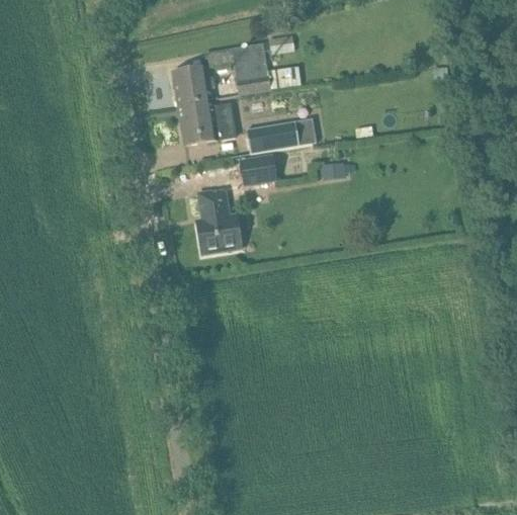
[(290,29),(287,18),(266,23),(268,35),(290,29)]
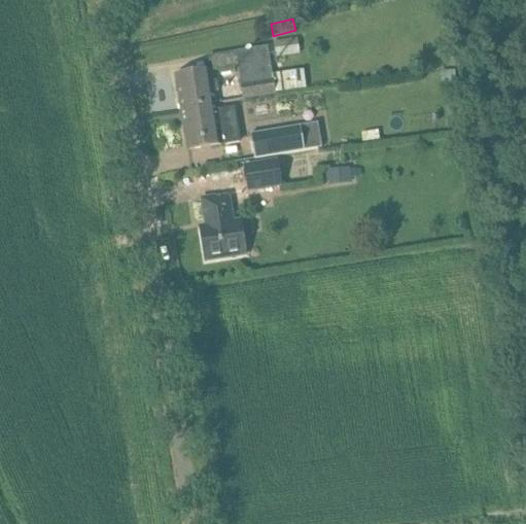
[(299,51),(295,36),(273,40),(275,55),(299,51)]
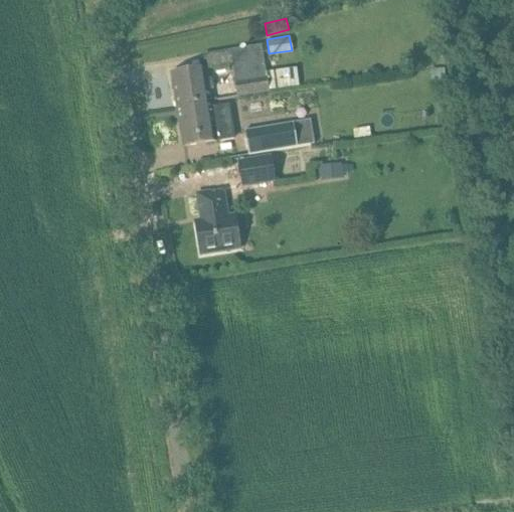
[(262,42),(230,47),(238,94),(300,84),(297,64),(267,69),(262,42)]
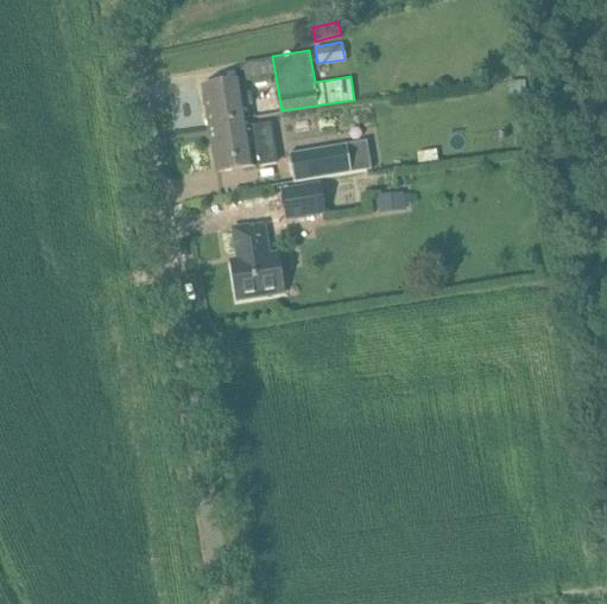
[(202,84),(208,125),(250,118),(247,102),(251,102),(250,90),(245,90),(244,78),(202,84)]
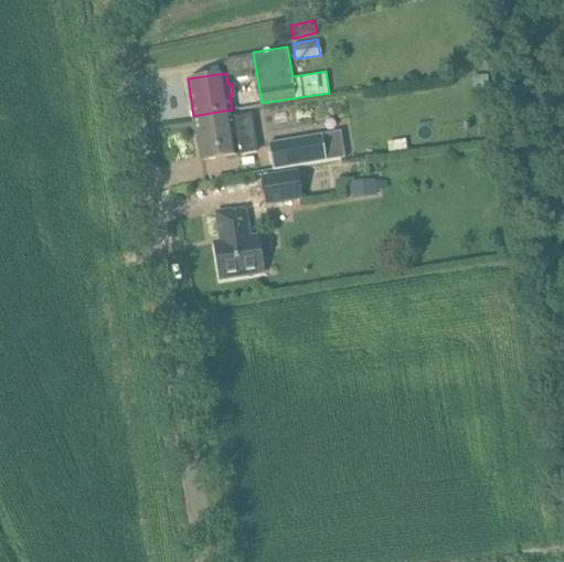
[(486,74),(471,76),(474,91),(488,89),(486,74)]
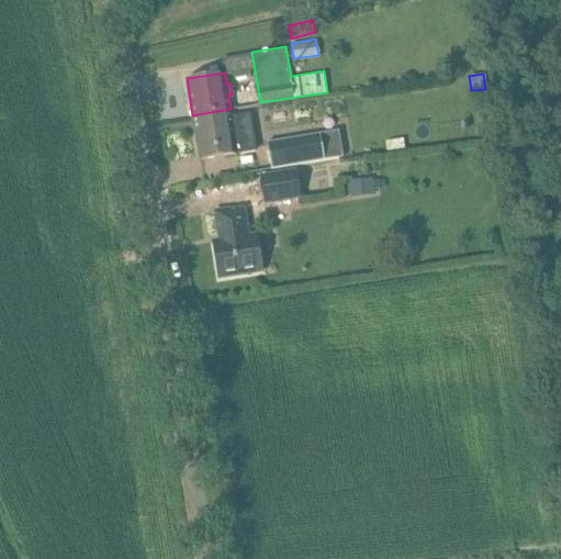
[(231,109),(192,115),(199,157),(221,154),(256,148),(250,111),(232,114),(231,109)]
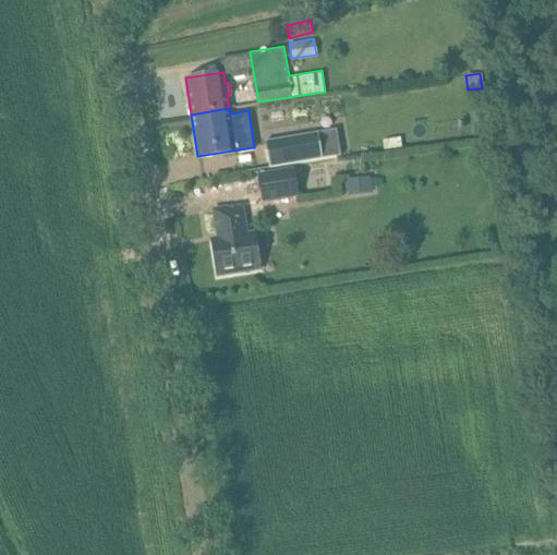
[(267,140),(264,140),(268,167),(339,154),(339,153),(322,156),(317,131),(314,132),(314,133),(300,135),(300,134),(299,134),(299,135),(283,139),(283,136),(281,137),(282,139),(268,141),(267,140)]
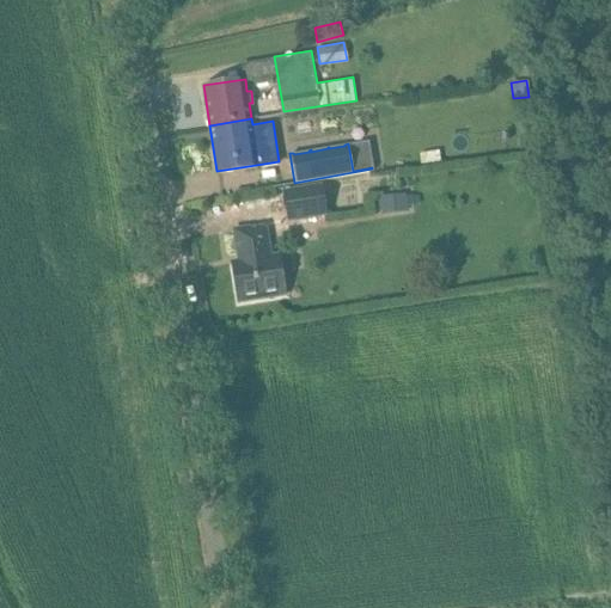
[(325,214),(321,184),(283,190),(288,220),(325,214)]
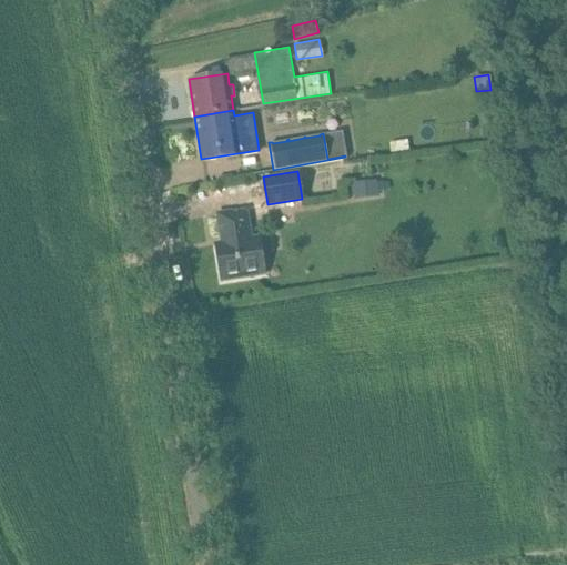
[(375,178),(352,181),(352,183),(354,193),(375,191),(375,189),(383,188),(382,179),(375,179),(375,178)]
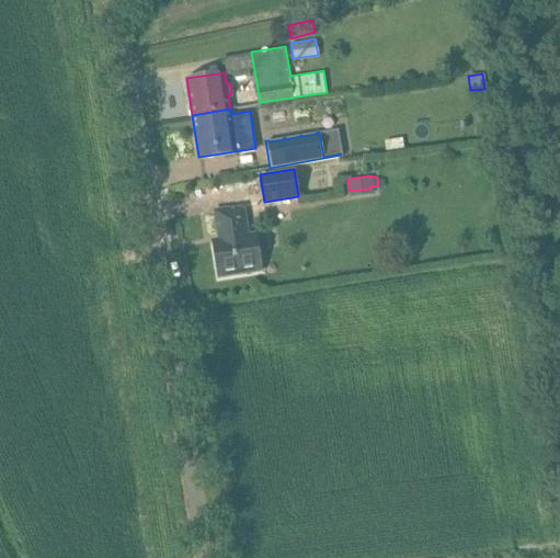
[(255,232),(247,234),(242,205),(214,209),(218,238),(212,239),(218,276),(261,269),(255,232)]
